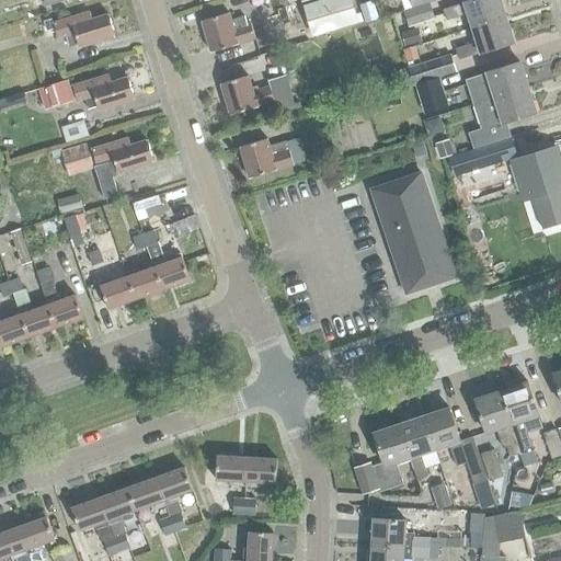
[(13,18),(52,9),(48,0),(21,0),(10,2),(13,18)]
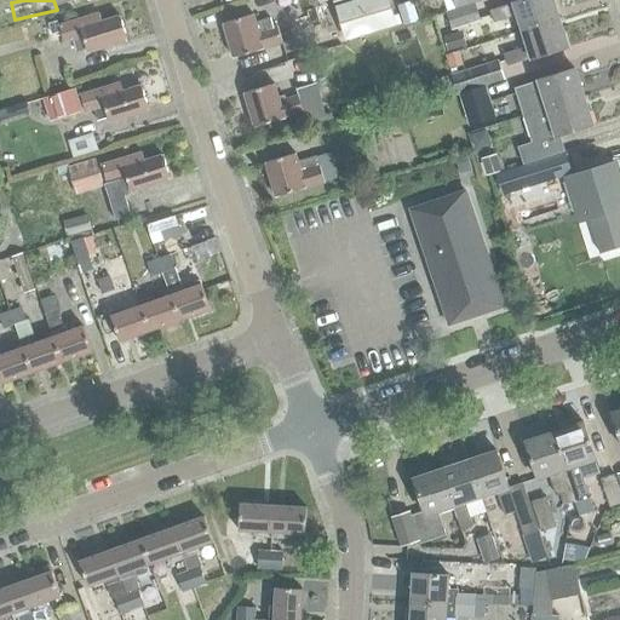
[(388,0),(367,0),(340,9),(350,41),(396,27),(388,0)]
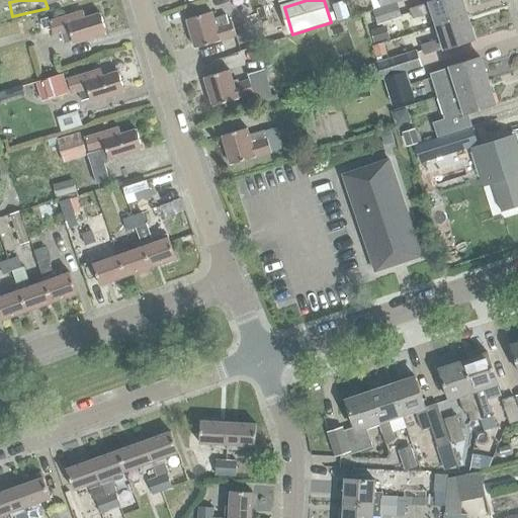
[(338,19),(349,16),(344,0),(333,3),(338,19)]
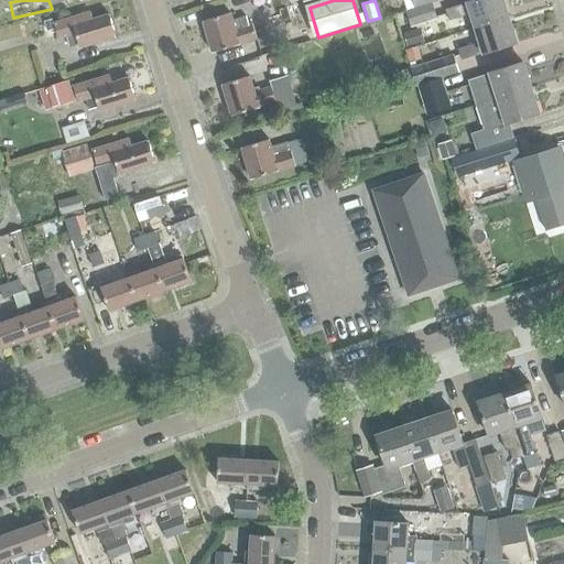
[(468,13),(473,28),(508,18),(501,0),(476,0),(445,10),(448,20),(468,13)]
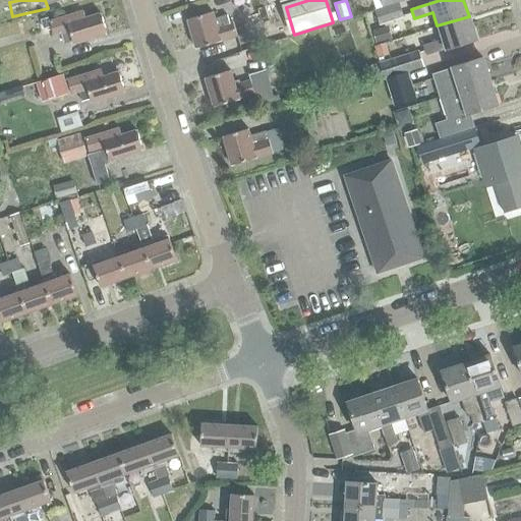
[(373,12),(378,24),(401,17),(397,5),(373,12)]
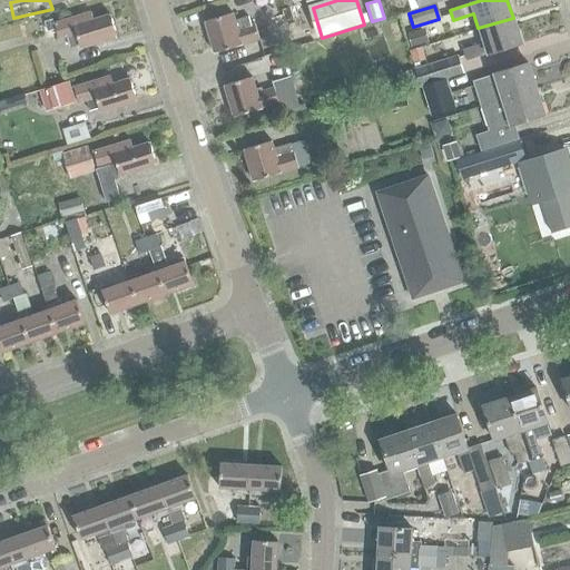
[(90,13),(53,25),(51,16),(22,25),(27,39),(43,33),(45,39),(57,36),(58,40),(76,35),(79,47),(116,37),(109,16),(92,20),(90,13)]
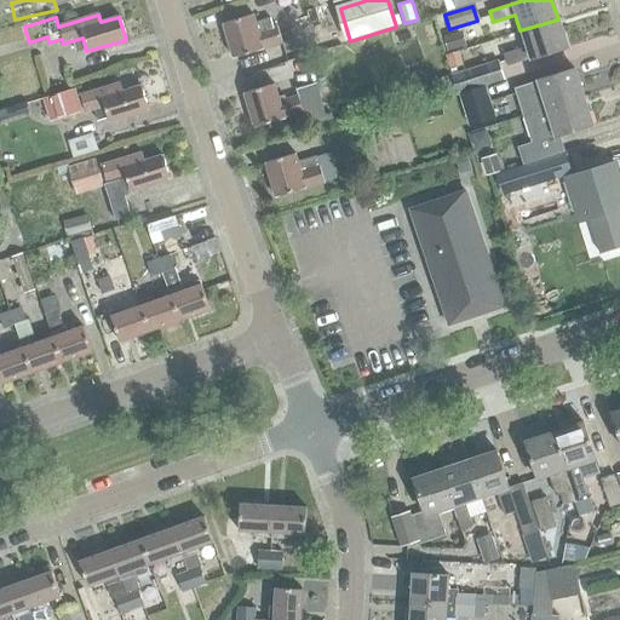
[(222,24),(233,58),(281,44),(276,28),(274,29),(270,18),(254,23),(252,16),(222,24)]
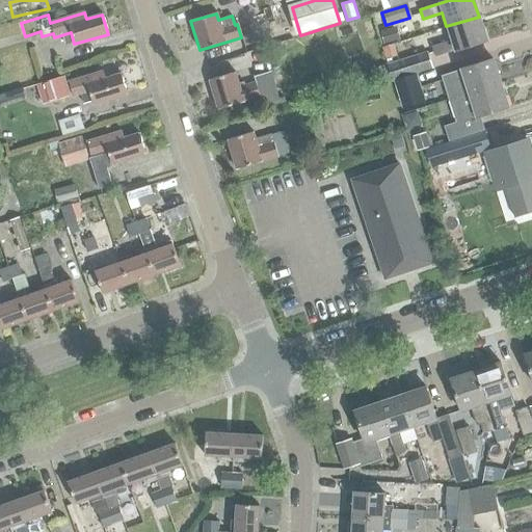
[(479,17),(446,26),(450,40),(431,46),(434,56),(455,50),(455,51),(486,41),(479,17)]
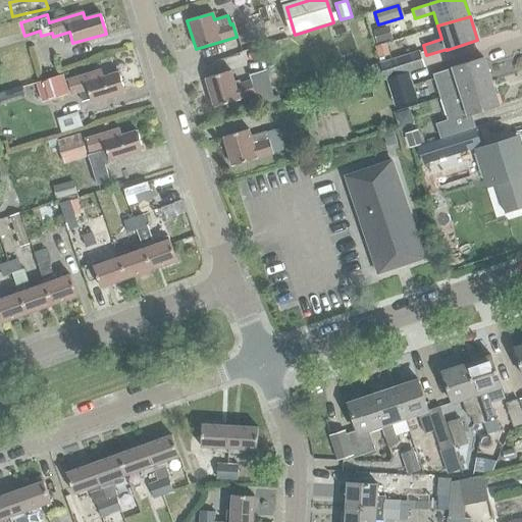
[(388,27),(372,32),(376,44),(393,39),(388,27)]
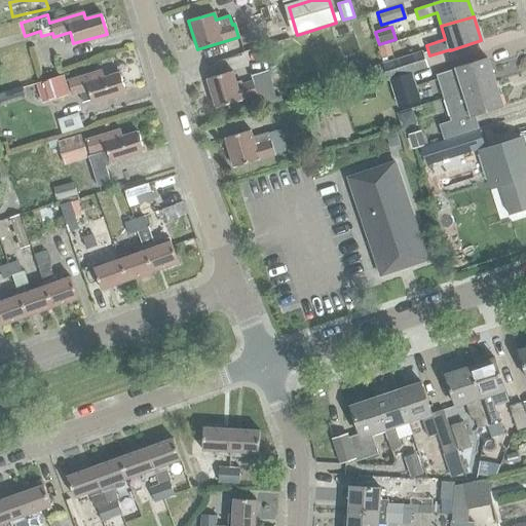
[(389,44),(378,47),(381,60),(392,55),(389,44)]
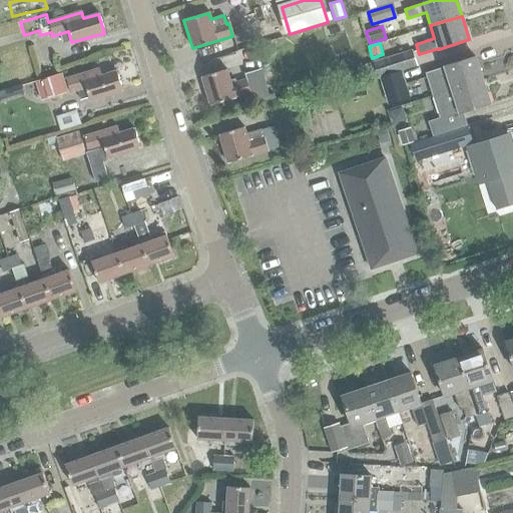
[(378,78),(418,66),(413,51),(374,62),(378,78)]
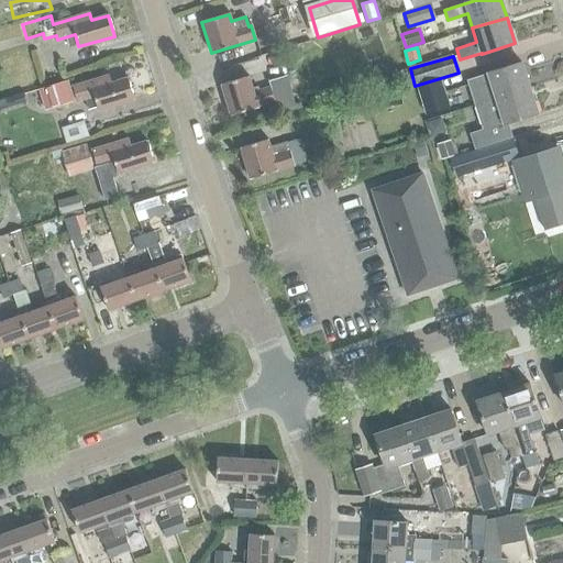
[(465,78),(474,103),(528,87),(519,62),(488,73),(488,72),(465,78)]
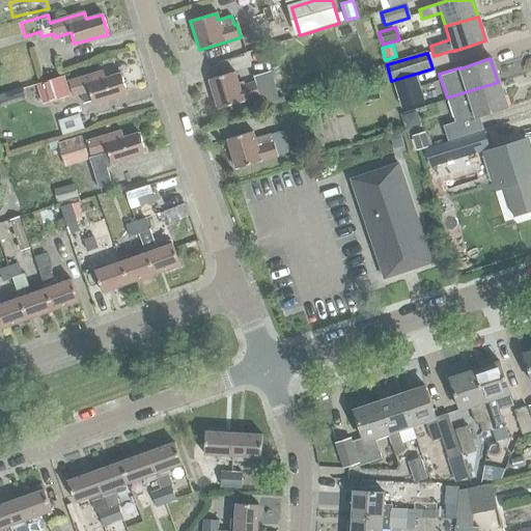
[(68,82),(73,95),(81,93),(84,105),(92,102),(92,104),(127,93),(120,74),(105,78),(103,71),(68,82)]
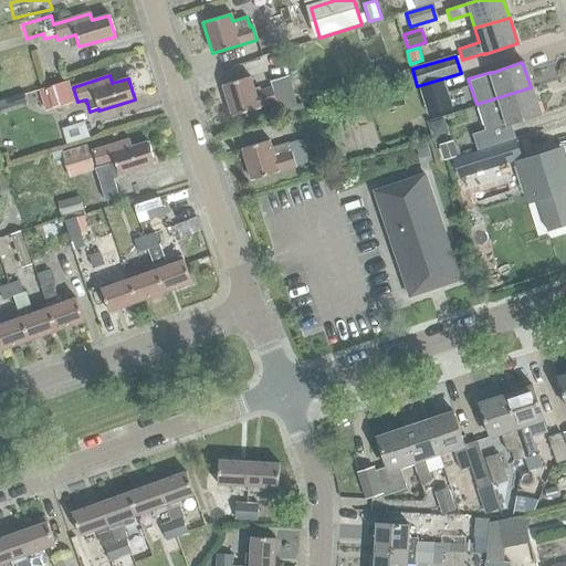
[(222,85),(231,117),(275,103),(271,88),(254,93),(250,77),(222,85)]
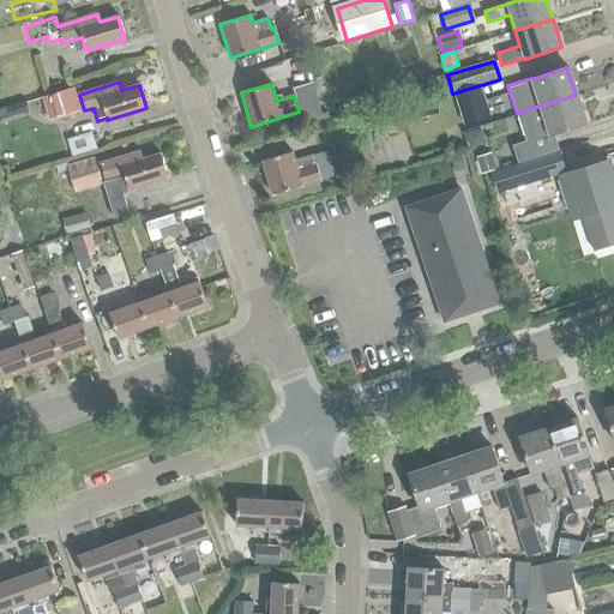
[(74,89),(56,94),(42,98),(49,122),(82,112),(77,95),(74,89)]
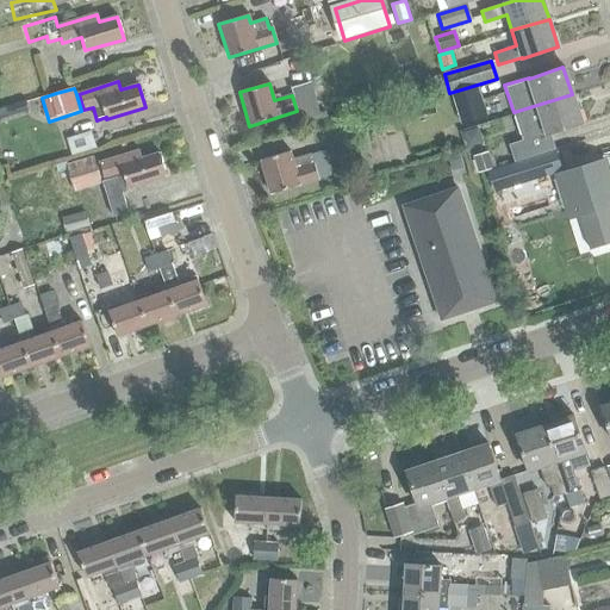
[(479,88),(450,97),(461,128),(489,119),(479,88)]
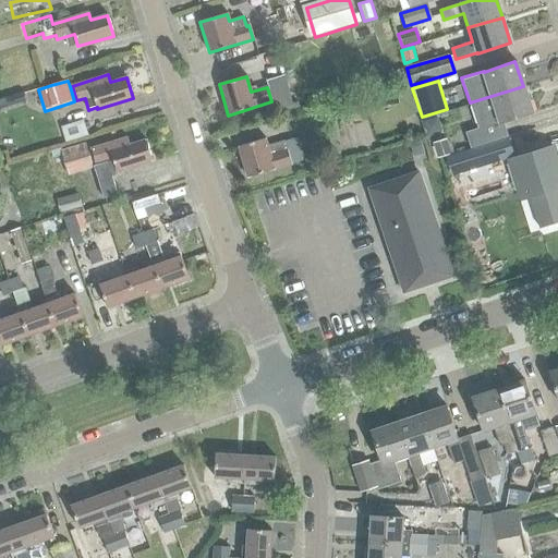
[(532,112),(523,86),(470,102),(478,129),(465,133),(471,148),(508,136),(504,122),(532,112)]
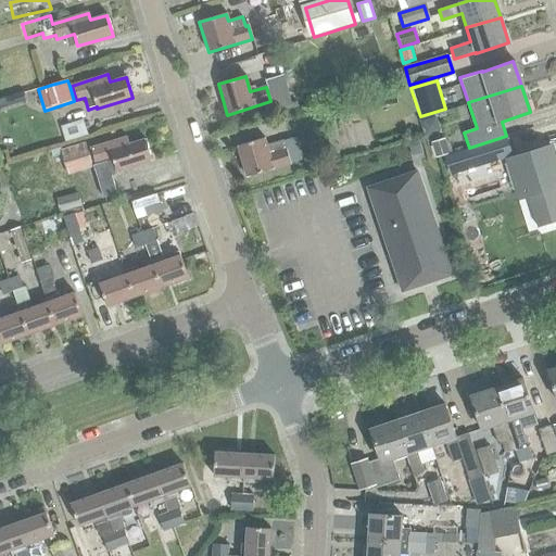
[(24,93),(0,101),(0,111),(27,103),(24,93)]
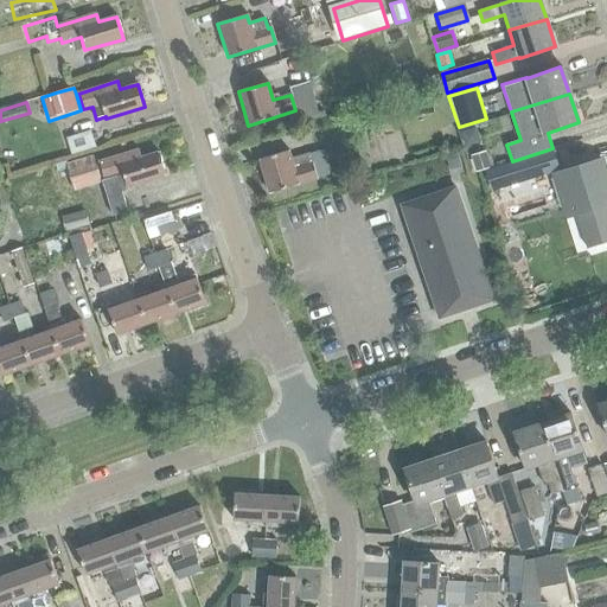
[(324,112),(304,119),(307,129),(327,123),(324,112)]
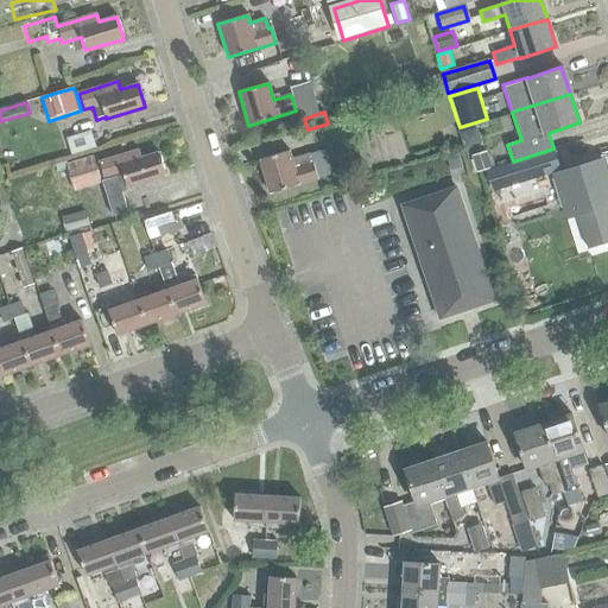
[(68,137),(73,153),(95,146),(90,130),(68,137)]
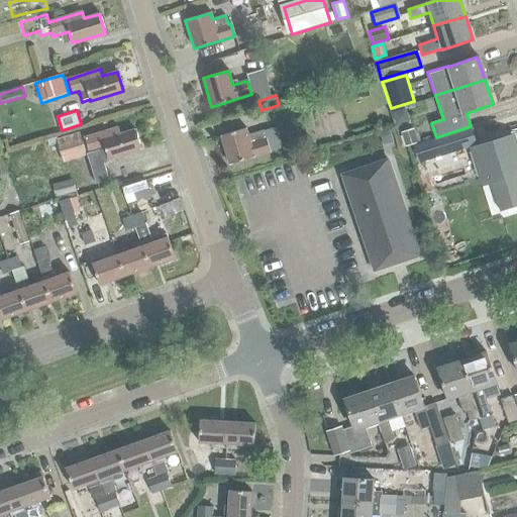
[(277,126),(246,135),(244,128),(220,135),(228,164),(269,151),(270,152),(283,148),(277,126)]
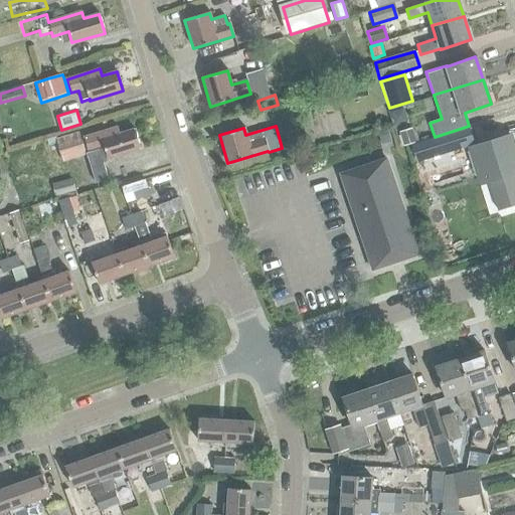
[(104,163),(108,162),(107,159),(141,149),(135,130),(118,135),(116,128),(81,138),(87,152),(104,147),(104,149),(87,154),(96,184),(109,180),(104,163)]
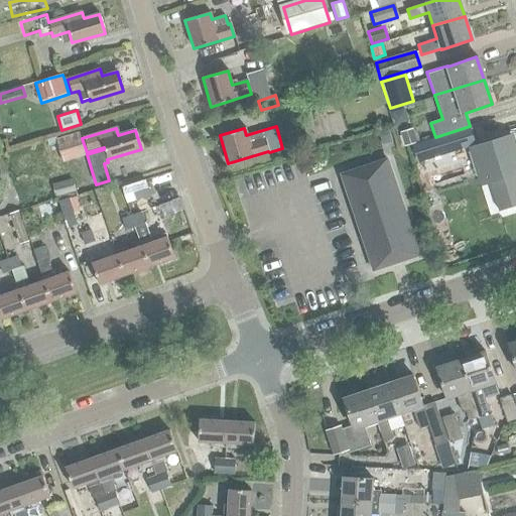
[(471,128),(413,146),(418,161),(475,144),(471,128)]
